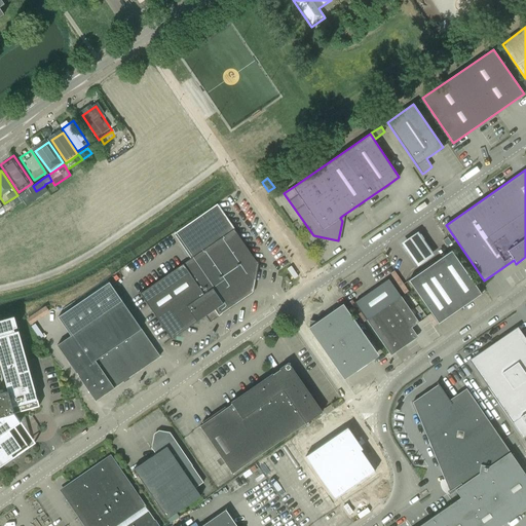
[(36,191),(33,186),(27,190),(17,196),(22,201),(23,200),(26,205),(47,191),(44,186),(36,191)]
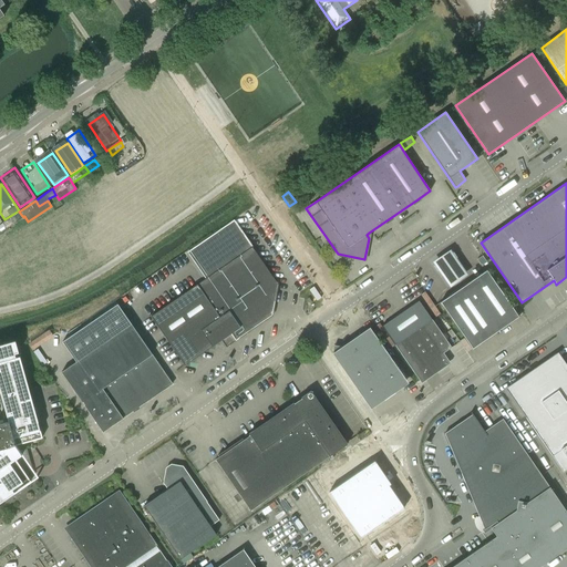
[(3,222),(3,223),(7,228),(17,222),(23,217),(19,212),(12,216),(3,222)]
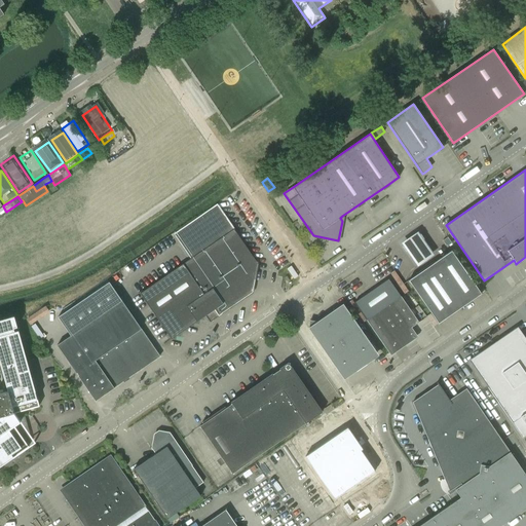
[(140,294),(171,339),(172,339),(205,315),(210,323),(214,320),(219,316),(222,314),(222,313),(252,293),(257,264),(233,229),(234,229),(222,211),(218,204),(174,234),(178,240),(190,259),(140,294)]
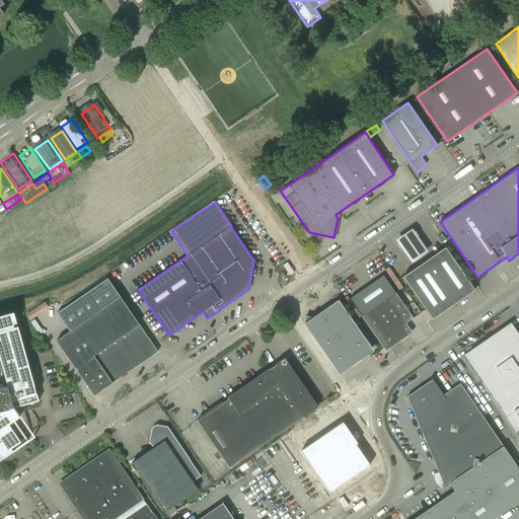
[(413,230),(395,242),(412,266),(429,253),(413,230)]
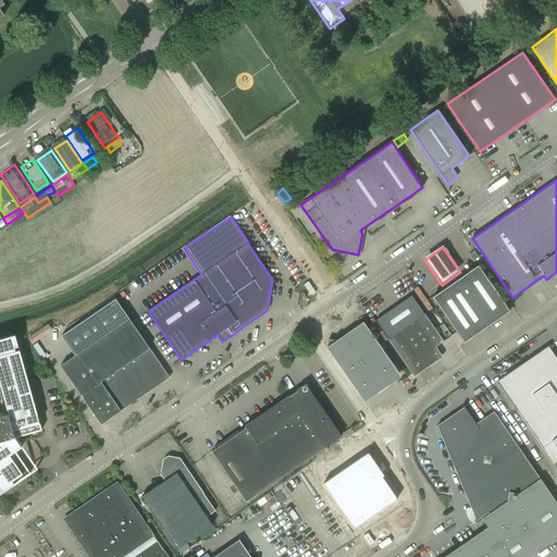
[(469,256),(473,261),(478,258),(473,251),(469,256)]
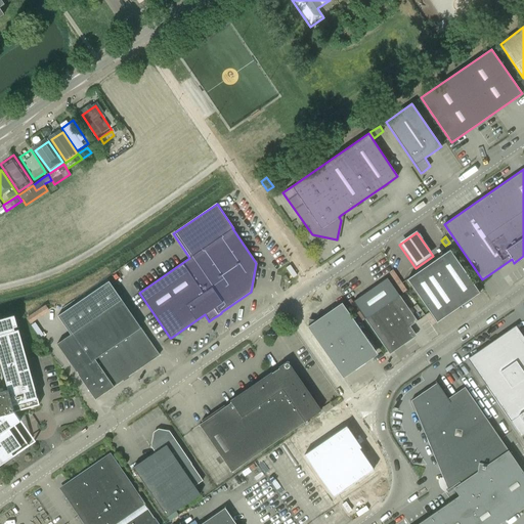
[(441,256),(424,268),(407,279),(437,322),(479,293),(449,250),(441,256)]
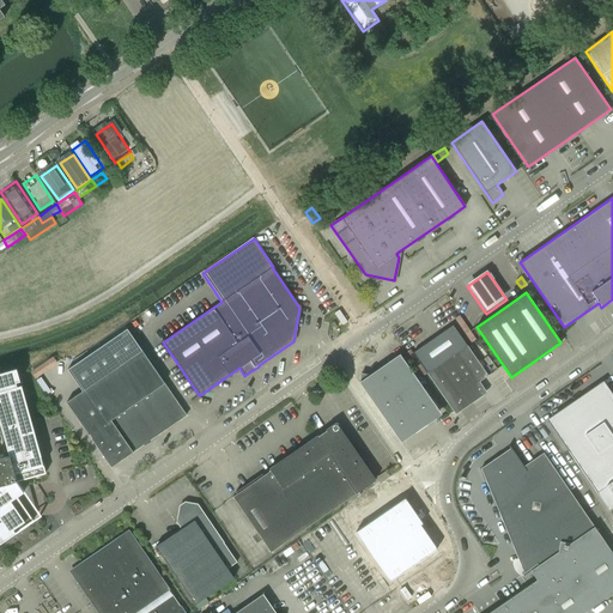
[(453,325),(413,353),(426,374),(467,345),(453,325)]
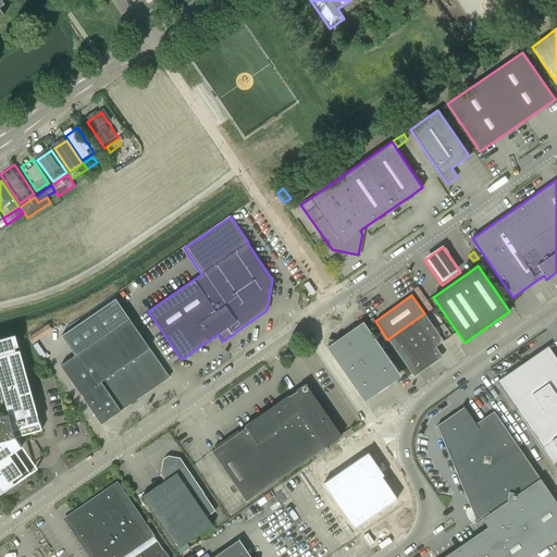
[(75,356),(60,366),(101,424),(170,378),(128,318),(115,298),(61,336),(75,356)]
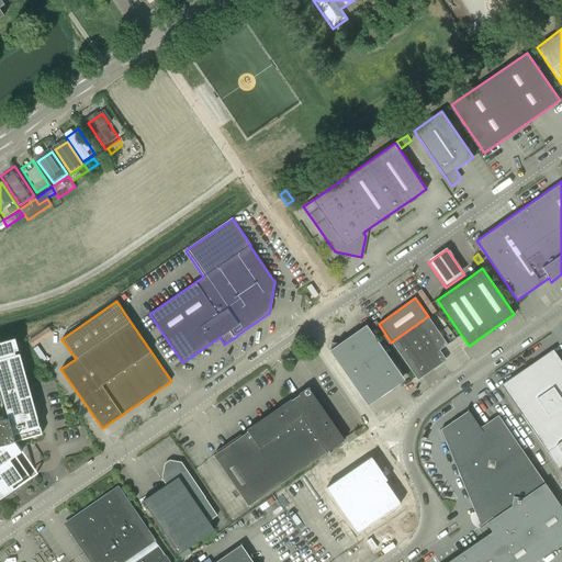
[(428,316),(391,343),(417,380),(418,379),(445,359),(439,350),(448,345),(428,316)]
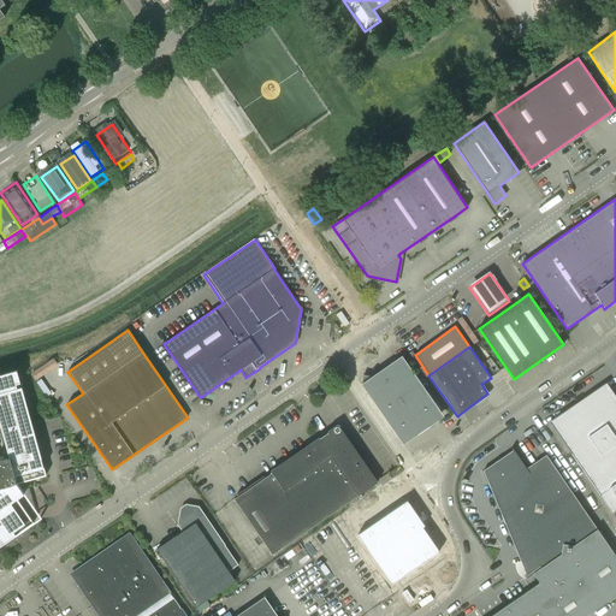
[(381,371),(379,379),(363,375),(361,385),(400,439),(408,440),(409,432),(430,419),(438,420),(439,412),(436,407),(437,407),(402,356),(381,371)]
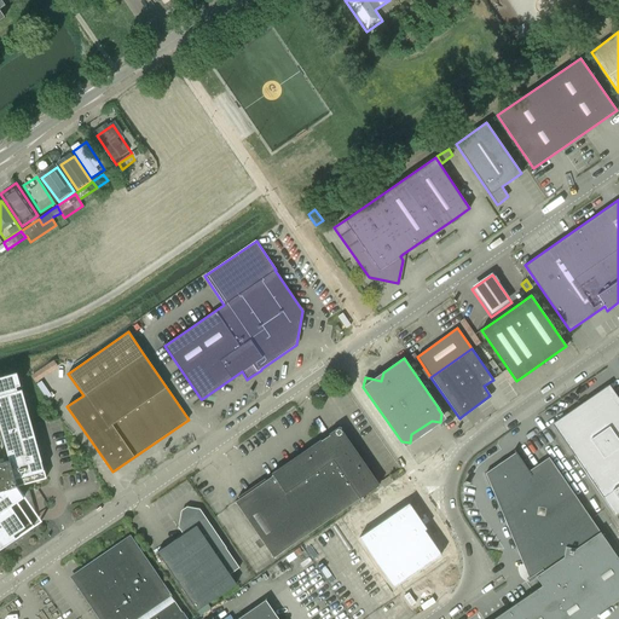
[(35,382),(52,370),(47,363),(30,375),(35,382)]
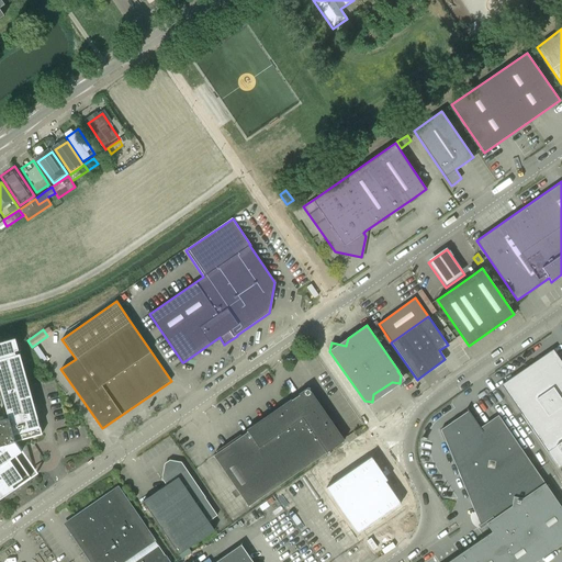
[(0,497),(31,478),(15,456),(21,451),(14,441),(42,434),(20,353),(15,355),(14,351),(19,350),(18,347),(15,338),(0,341),(0,388),(9,418),(4,419),(0,420),(0,497)]
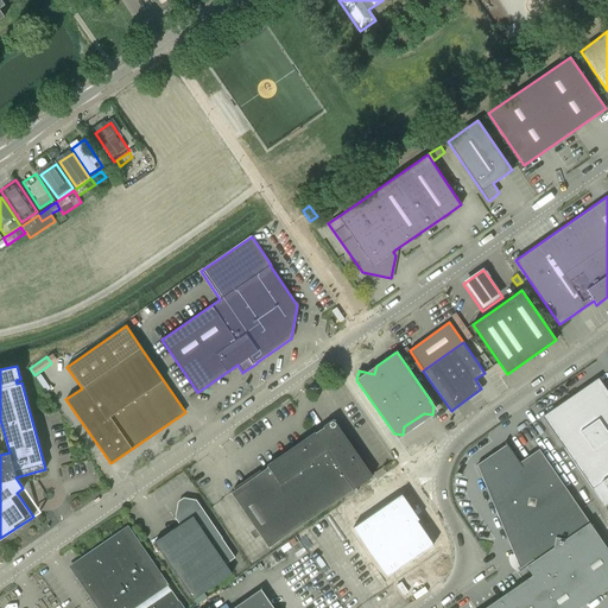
[(607,392),(599,378),(543,417),(593,489),(603,506),(607,502),(607,392)]
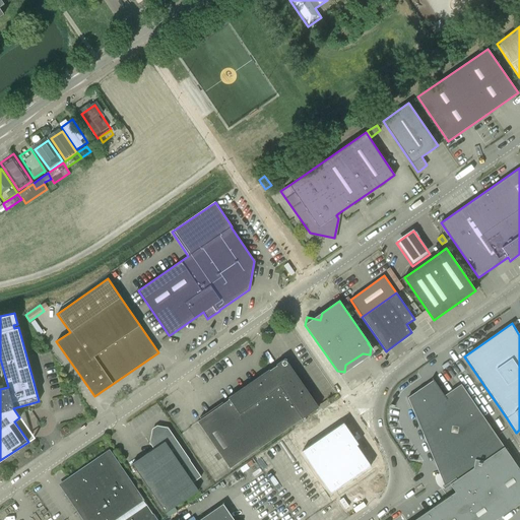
[(269,337),(239,359),(289,433),(320,411),(269,337)]
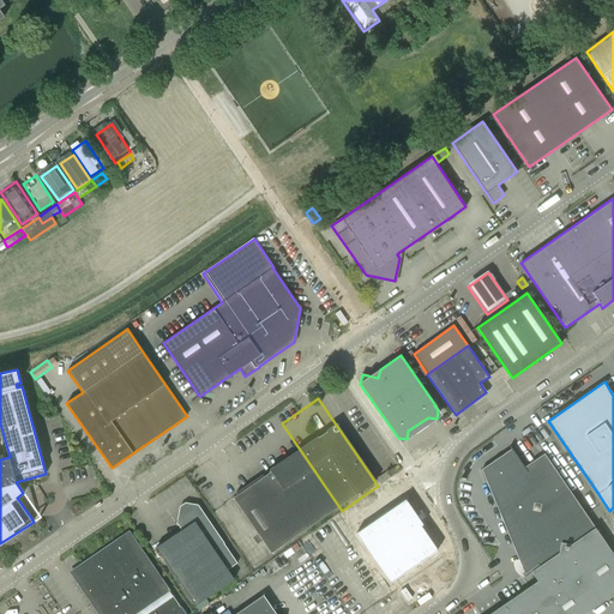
[(251,446),(215,470),(275,558),(311,533),(251,446)]
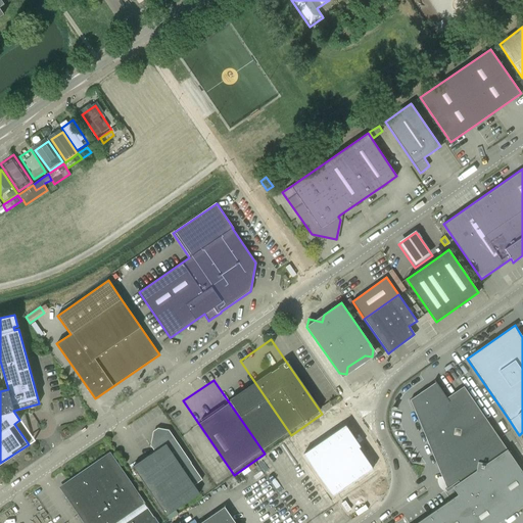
[(416,522),(497,522),(522,506),(522,472),(464,386),(447,397),(435,380),(434,381),(435,382),(411,399),(436,464),(452,485),(445,489),(446,492),(453,487),(458,494),(416,522)]
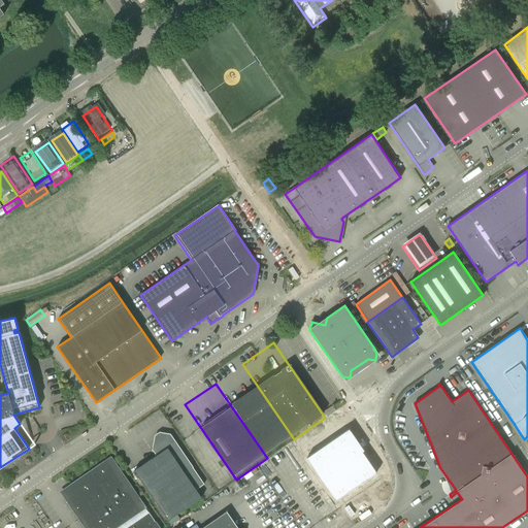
[(363,451),(349,429),(306,459),(335,501),(376,472),(362,452),(363,451)]
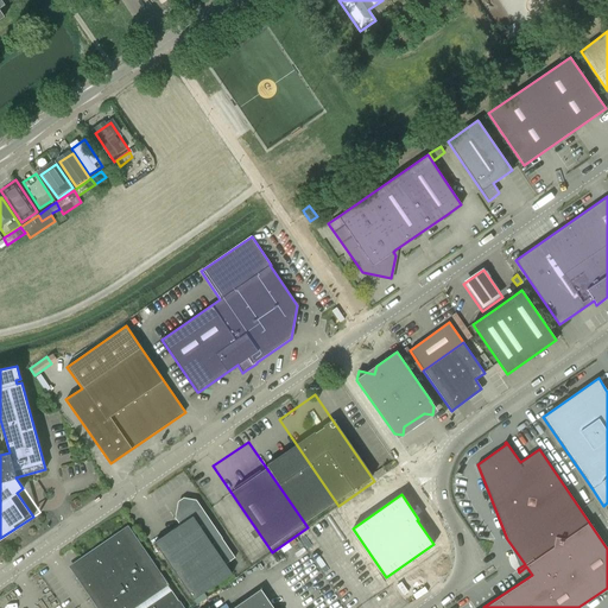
[(226,564),(235,557),(222,538),(221,538),(196,500),(184,499),(178,501),(177,514),(183,523),(154,543),(194,600),(232,574),(226,564)]
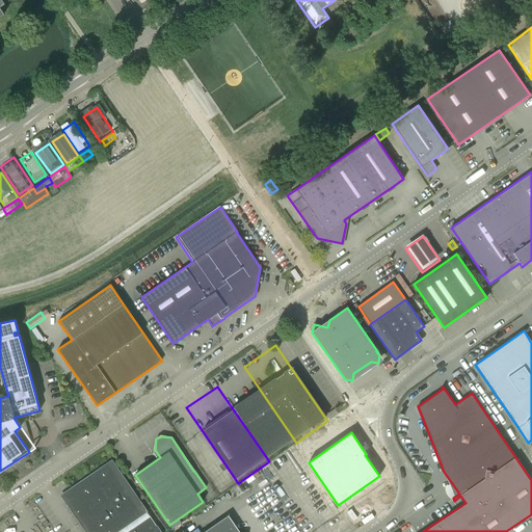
[(112,459),(69,489),(70,491),(63,496),(68,502),(65,504),(84,531),(161,531),(157,526),(156,526),(147,512),(148,511),(112,459)]
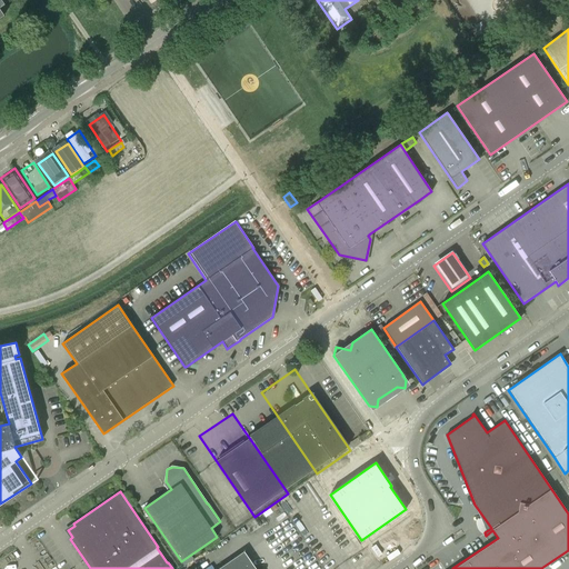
[(195,568),(196,568),(195,568),(256,568),(245,551),(218,568),(195,568)]
